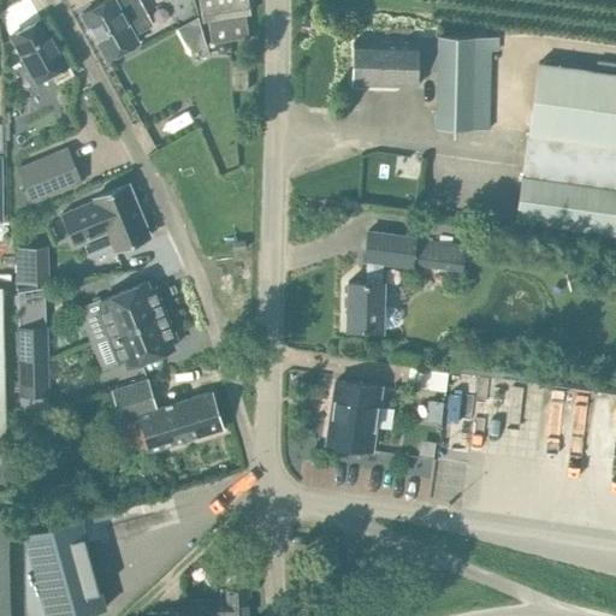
[(138,0),(105,0),(81,13),(106,59),(138,41),(135,35),(153,25),(138,0)]
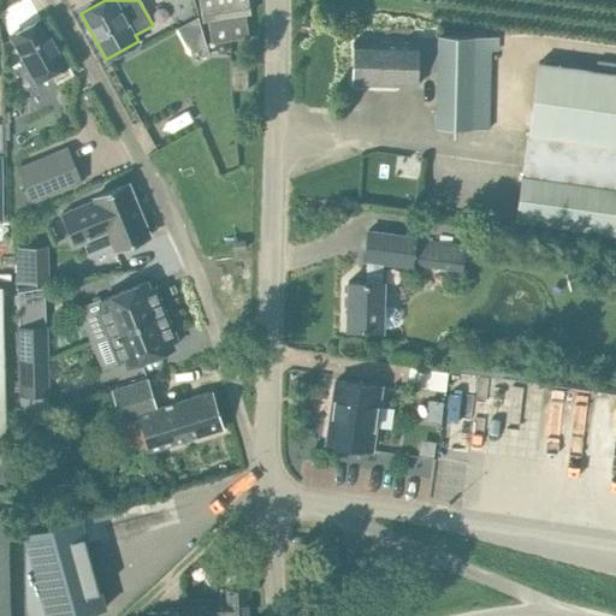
[(248,0),(197,0),(201,22),(207,21),(211,40),(249,34),(246,15),(250,13),(248,0)]
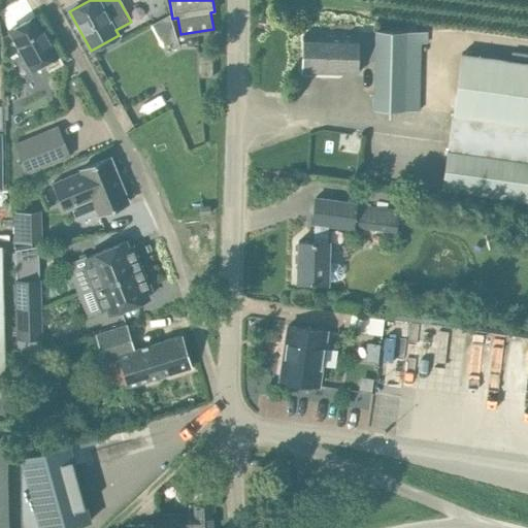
[(63,64),(58,55),(36,15),(8,31),(30,70),(43,63),(48,71),(63,64)]
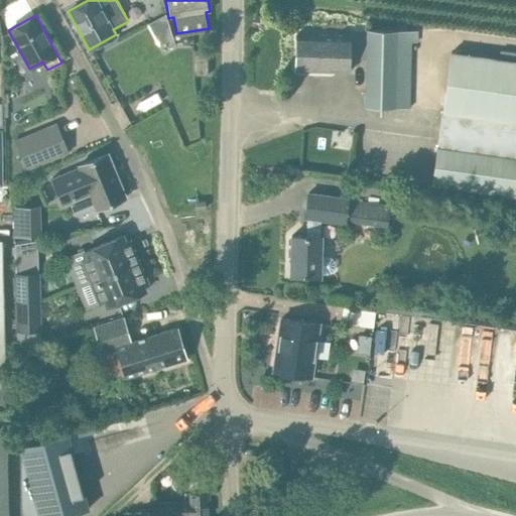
[(366,35),(365,59),(364,107),(410,108),(411,42),(417,42),(417,31),(366,29),(366,35)]
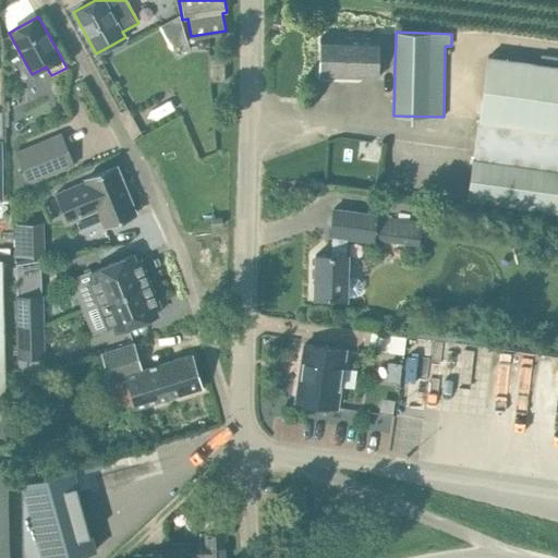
[(395,64),(396,38),(320,36),(319,75),(378,77),(378,63),(395,64)]
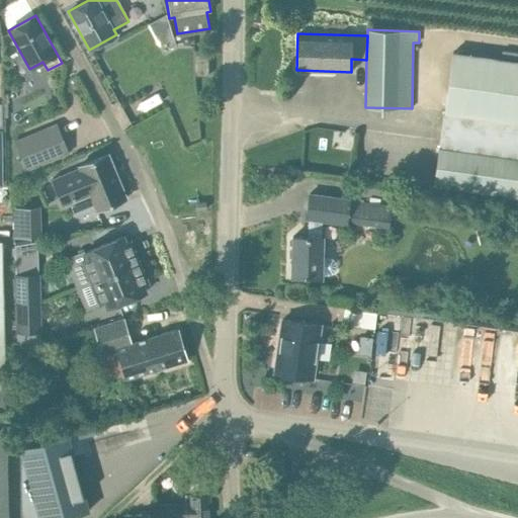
[(517,60),(451,52),(432,185),(517,197),(517,60)]
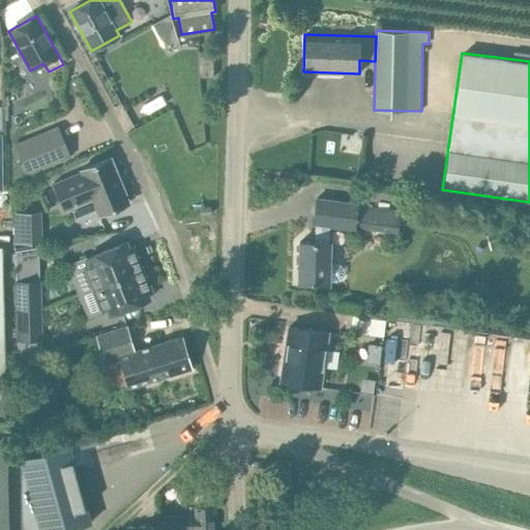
[(57,126),(16,144),(28,173),(69,156),(57,126)]
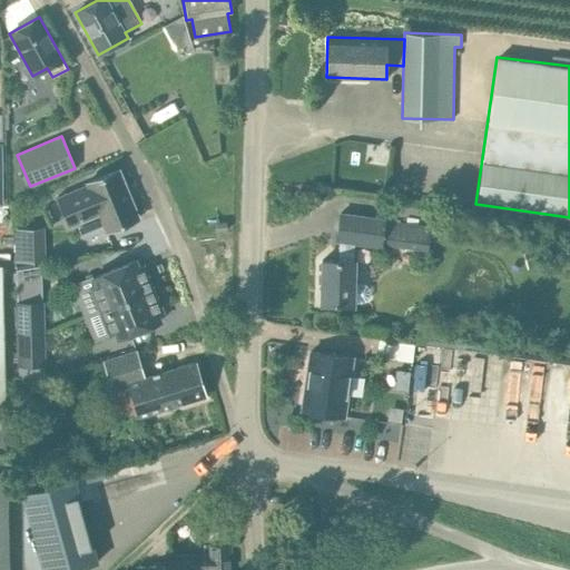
[(138,218),(118,169),(86,184),(87,185),(57,197),(69,226),(98,214),(106,232),(138,218)]
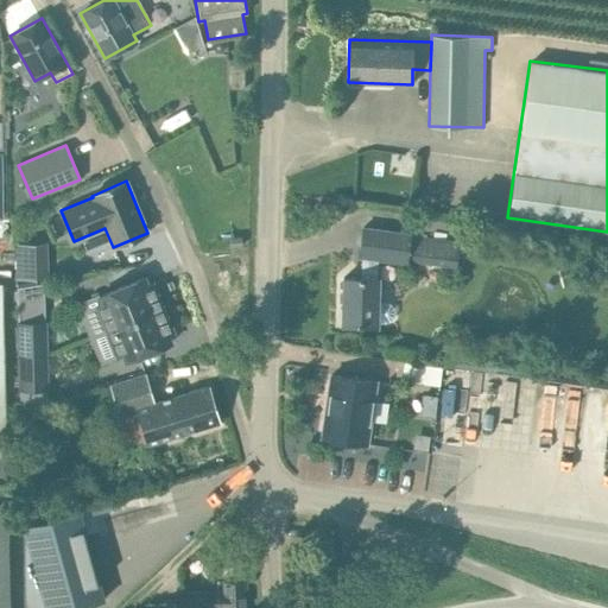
[(379,278),(378,278),(378,261),(407,265),(407,263),(456,268),(461,242),(412,235),(412,233),(361,226),(358,258),(361,258),(360,278),(343,278),(342,324),(378,325),(378,323),(385,323),(391,322),(394,317),(394,308),(391,304),(386,303),(378,303),(379,278)]
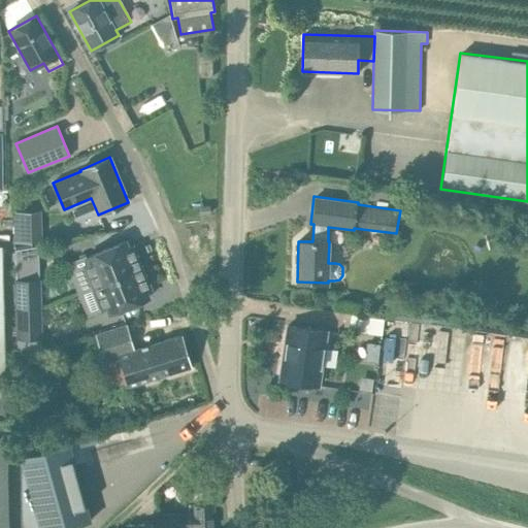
[(34,226),(34,210),(14,211),(15,227),(34,226)]
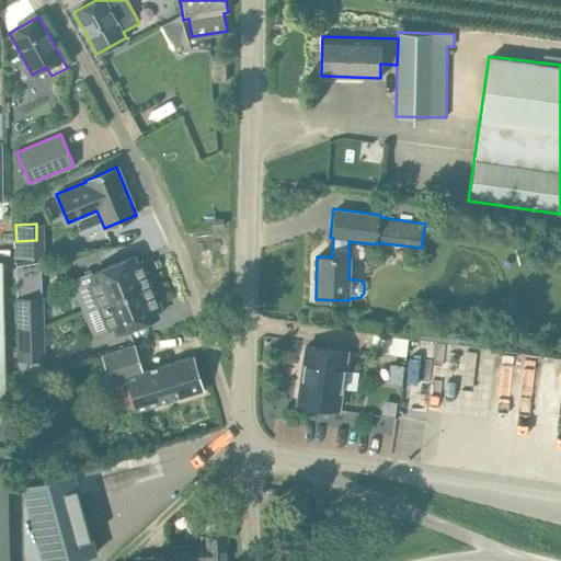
[(99,306),(150,284),(141,261),(136,262),(134,255),(91,273),(93,279),(89,282),(99,306)]
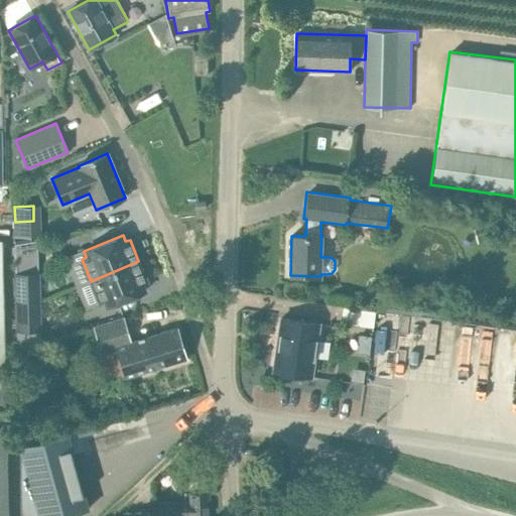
[(138,261),(91,281),(99,302),(104,300),(106,306),(145,290),(143,284),(147,282),(138,261)]
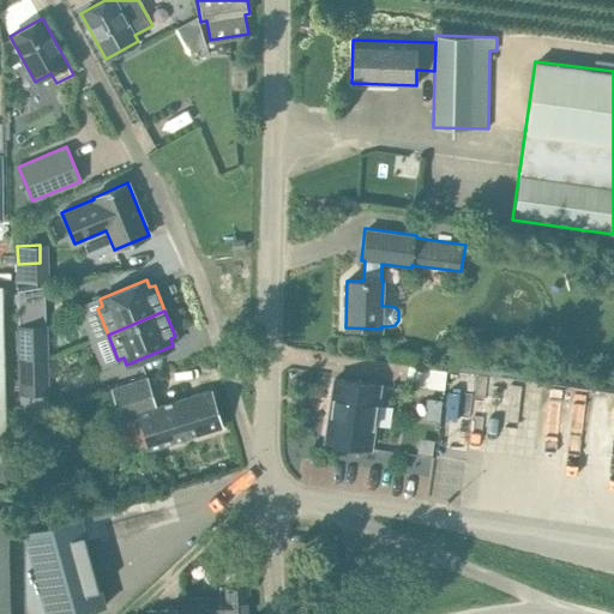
[(46,359),(48,357),(47,325),(16,325),(17,360),(46,359)]
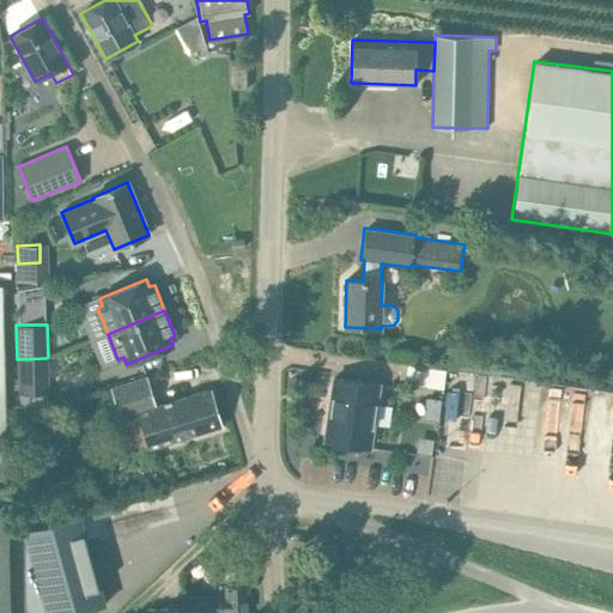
[(46,358),(17,359),(18,394),(48,393),(48,357),(46,358)]
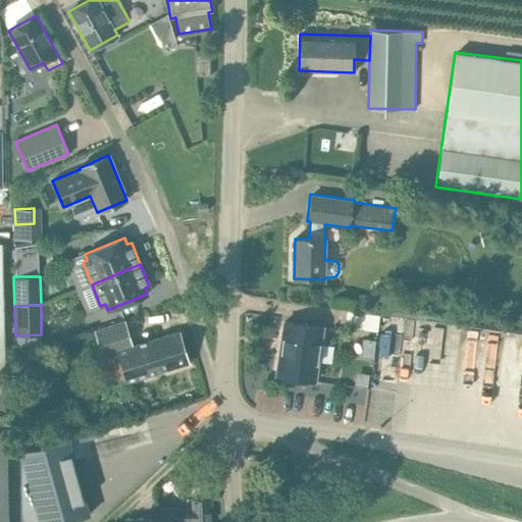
[(344,327),(376,331),(378,315),(347,310),(344,327)]
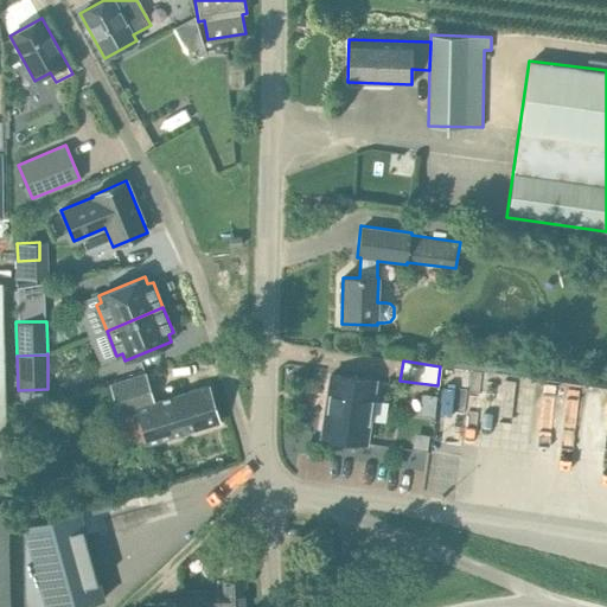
[(441,366),(439,382),(468,385),(470,370),(441,366)]
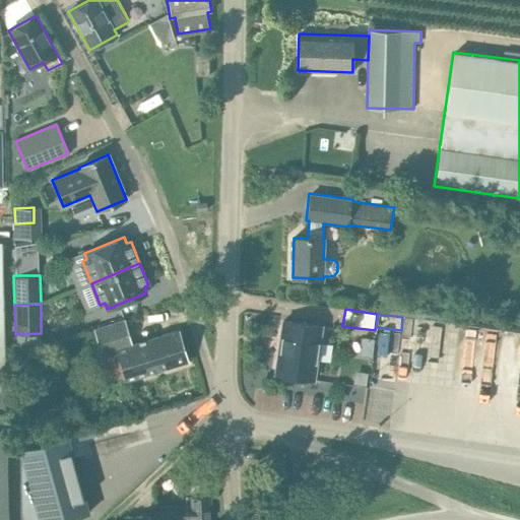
[(179,330),(132,344),(124,319),(93,328),(102,356),(100,356),(107,382),(125,376),(126,380),(188,362),(179,330)]
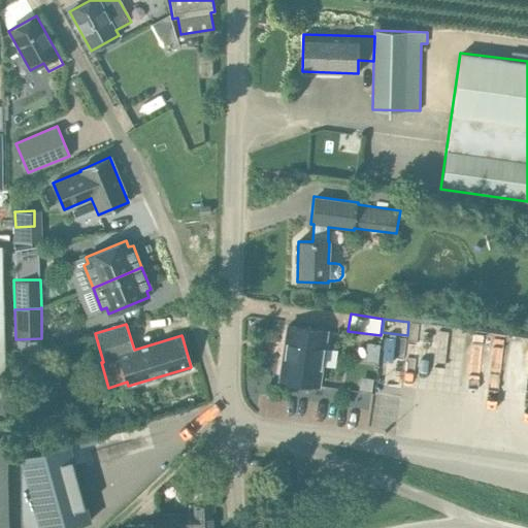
[(316,387),(324,332),(285,327),(276,381),(316,387)]
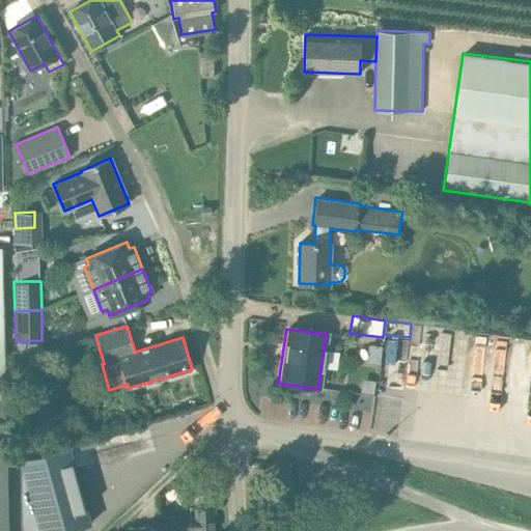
[(382,346),(368,345),(366,363),(380,365),(382,346)]
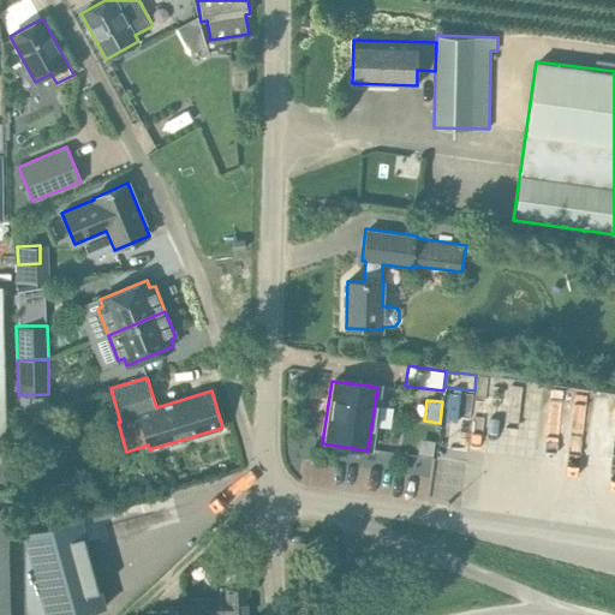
[(448,400),(442,448),(455,449),(461,401),(448,400)]
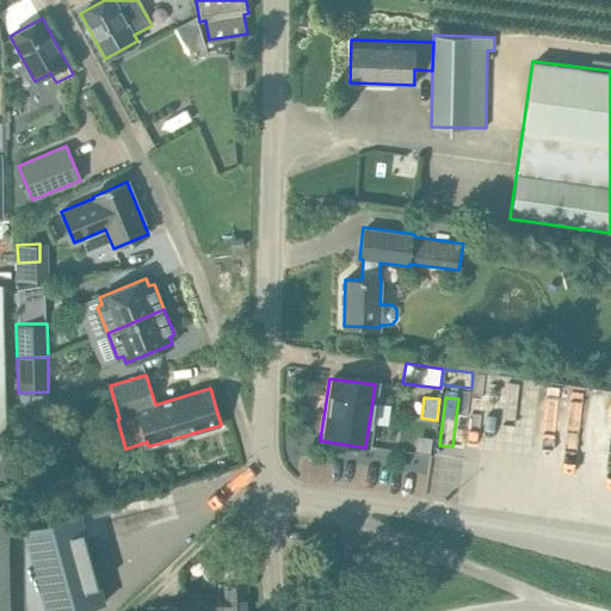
[(414,451),(430,454),(432,438),(425,437),(415,444),(414,451)]
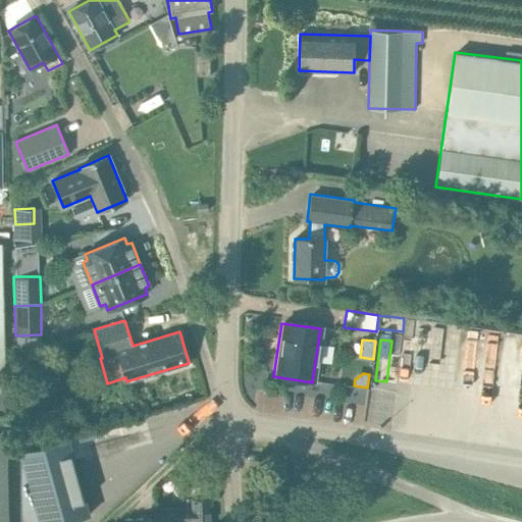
[(102,429),(75,437),(77,444),(104,435),(102,429)]
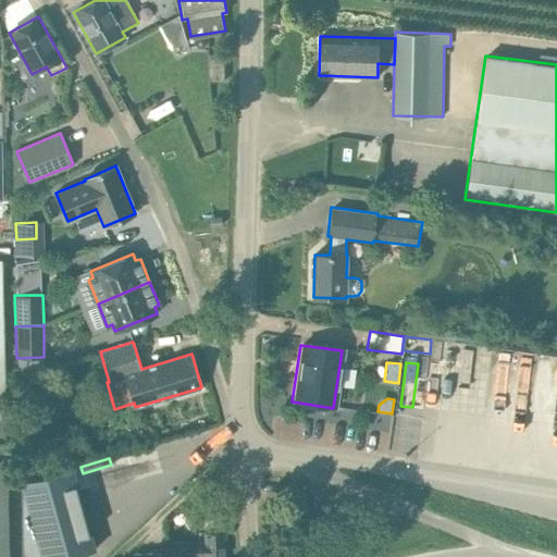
[(9,556),(7,460),(0,460),(0,556),(9,556)]
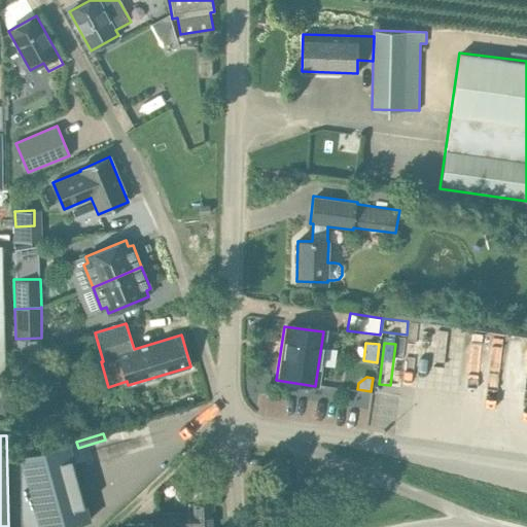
[(63,526),(90,520),(77,472),(78,472),(77,470),(76,471),(75,466),(76,466),(76,464),(75,465),(68,443),(20,456),(20,526),(63,526)]
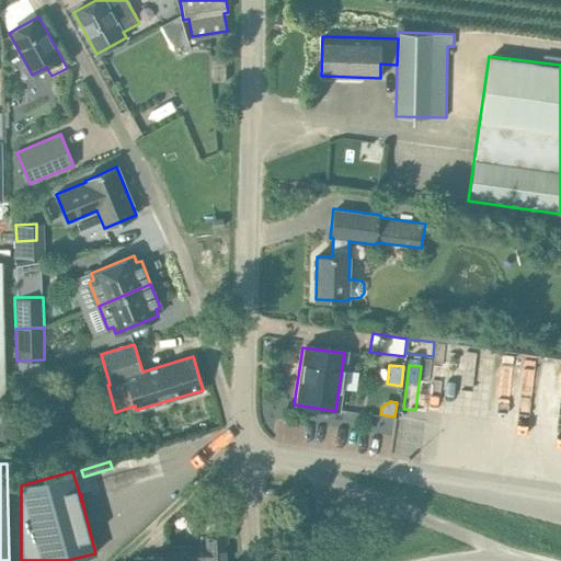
[(150,556),(149,560),(227,560),(227,536),(206,536),(207,546),(165,547),(165,556),(150,556)]
